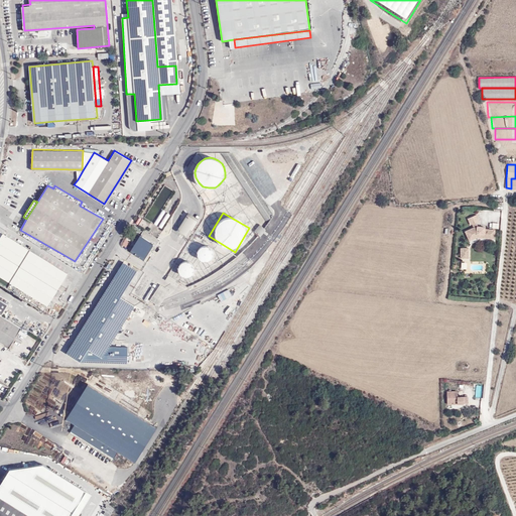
[(199,221),(188,214),(176,232),(187,238),(199,221)]
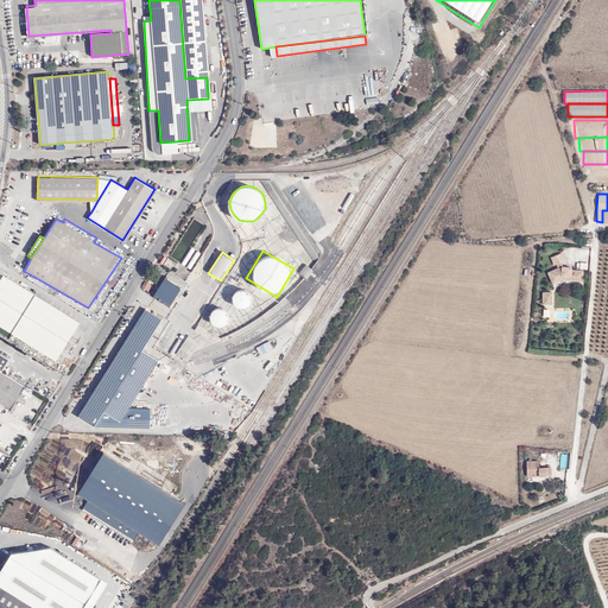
[(562,252),(551,257),(555,264),(556,264),(561,261),(564,259),(562,252)]
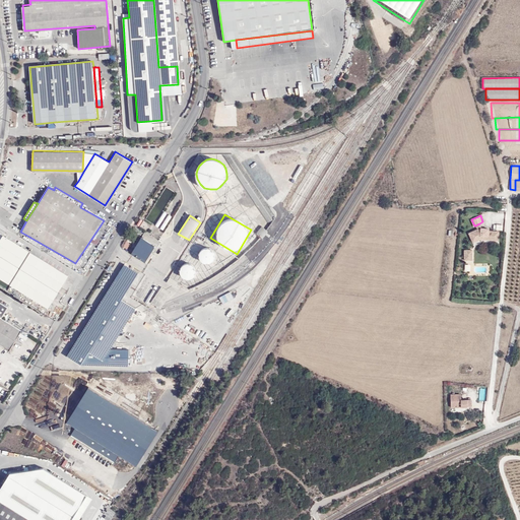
[(261,226),(256,234),(263,239),(268,233),(261,226)]
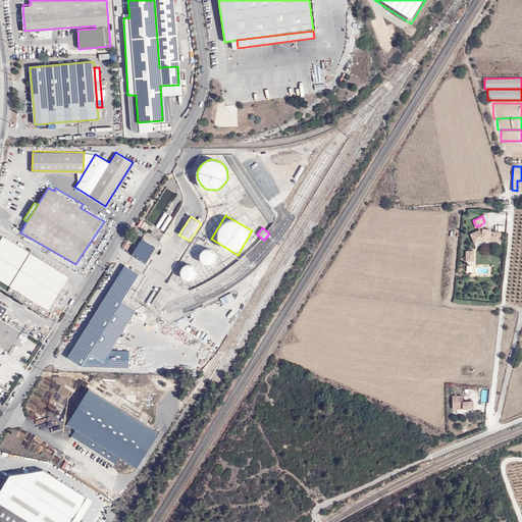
[(473,240),(482,237),(484,237),(484,240),(500,241),(501,231),(490,231),(490,229),(484,228),(484,230),(479,229),(471,233),(473,240)]
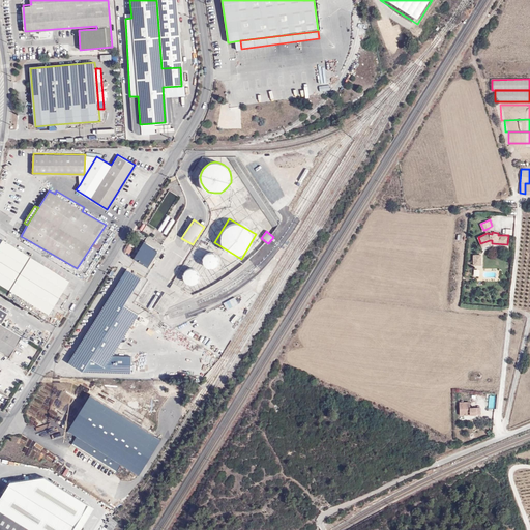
[(164,245),(147,236),(134,259),(136,260),(149,268),(164,245)]
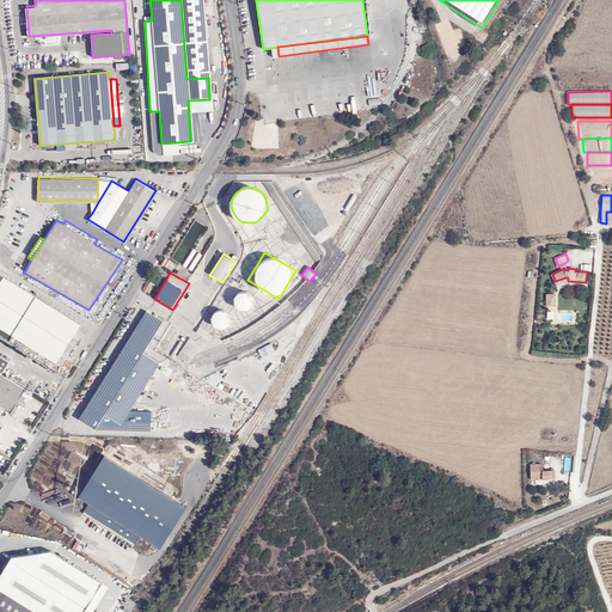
[(0,328),(55,362),(80,325),(2,276),(0,281),(0,328)]
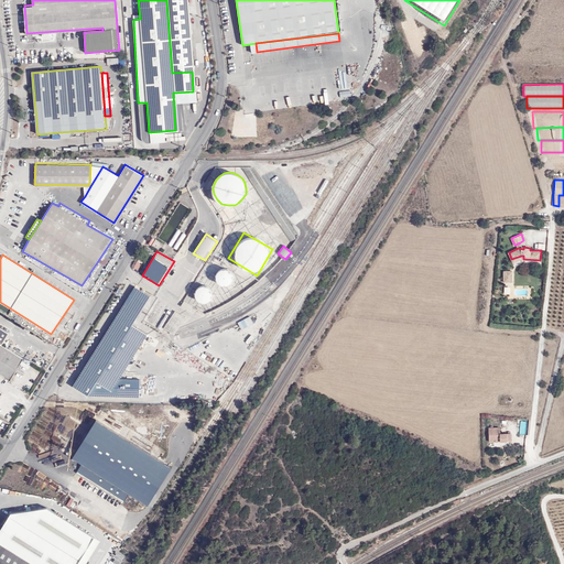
[(230,269),(216,270),(217,283),(230,283),(230,269)]
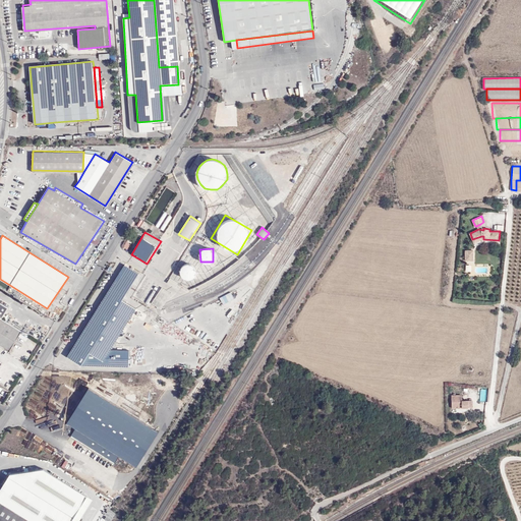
[(124,297),(138,274),(125,266),(67,356),(81,365),(129,367),(129,363),(132,363),(132,358),(129,358),(129,350),(110,350),(135,308),(122,300),(124,297)]
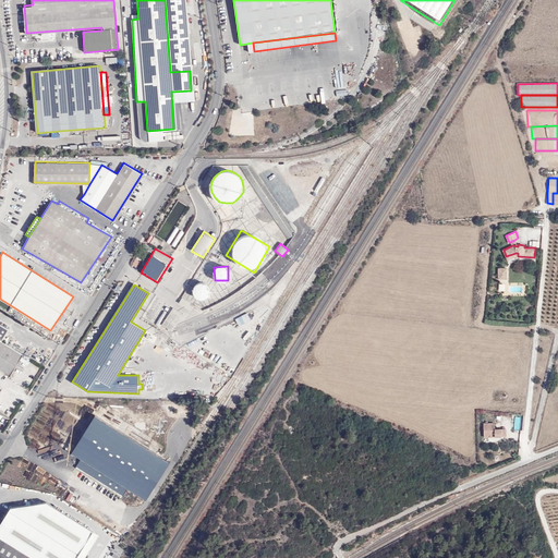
[(182,299),(180,303),(189,307),(191,303),(182,299)]
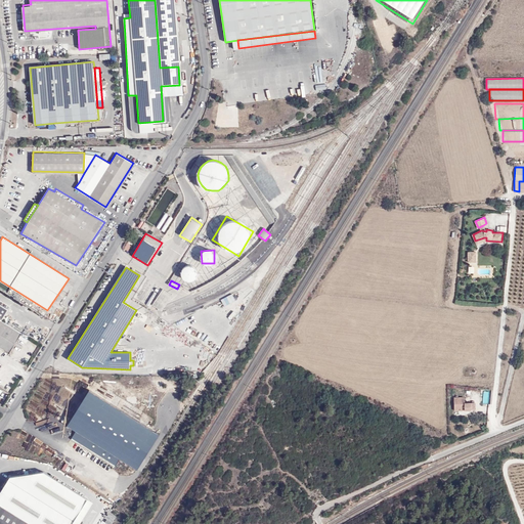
[(172,294),(163,288),(153,304),(163,309),(172,294)]
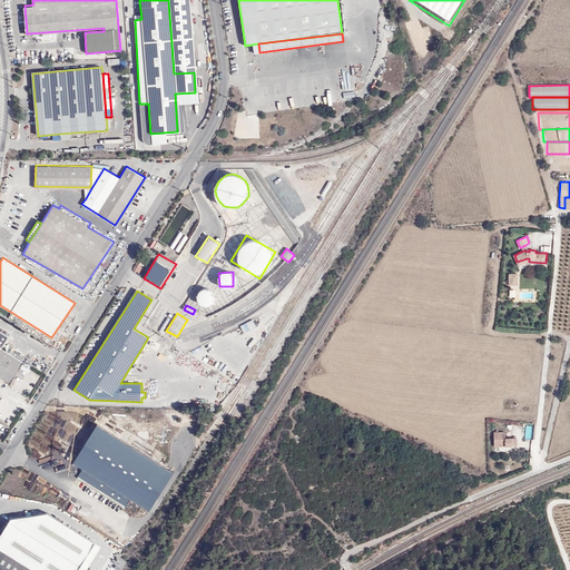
[(253,320),(241,326),(244,334),(257,327),(253,320)]
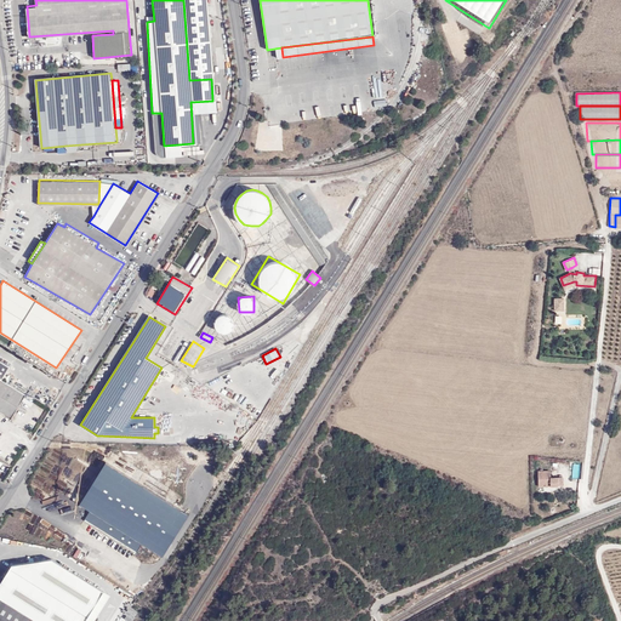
[(148,354),(146,358),(161,368),(164,364),(148,354)]
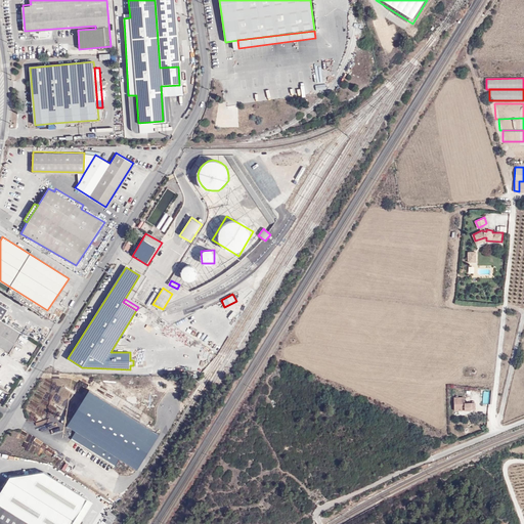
[(0,303),(0,317),(3,320),(5,317),(9,310),(0,303)]
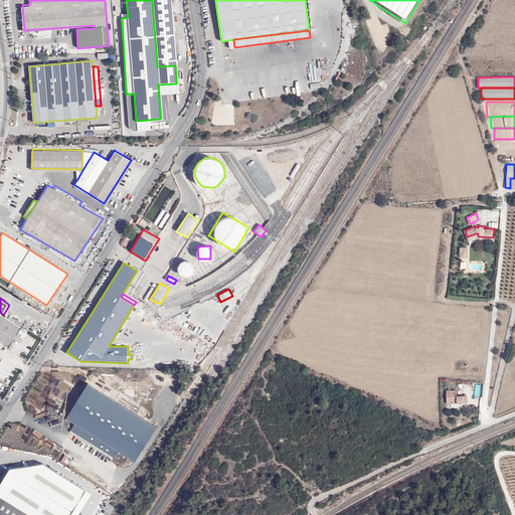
[(0,341),(9,347),(22,326),(7,318),(3,315),(0,312),(0,341)]
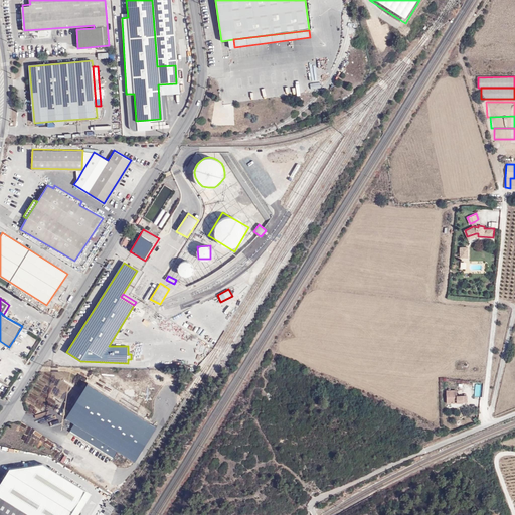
[(135,461),(157,426),(89,383),(66,417),(74,423),(70,432),(113,459),(118,451),(135,461)]
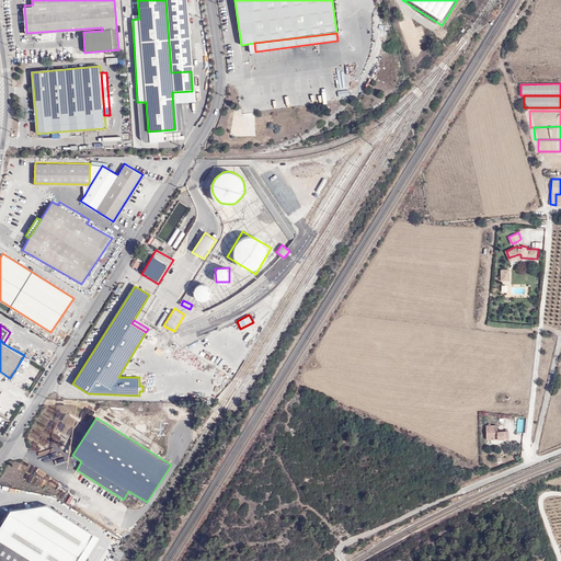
[(64,560),(77,560),(93,535),(47,505),(11,511),(3,523),(64,560)]
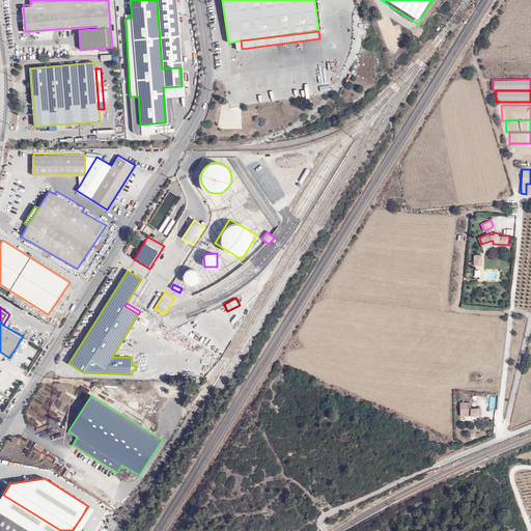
[(60,530),(3,495),(0,499),(0,510),(4,514),(6,511),(38,530),(37,530),(60,530)]
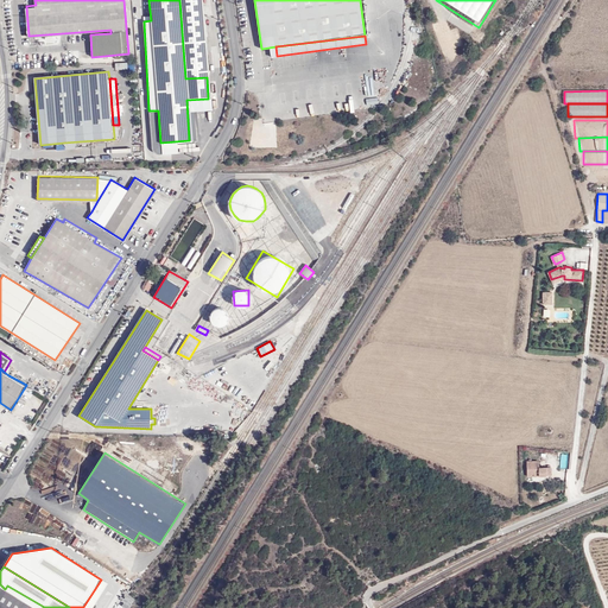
[(92,607),(108,583),(101,580),(83,607),(92,607)]
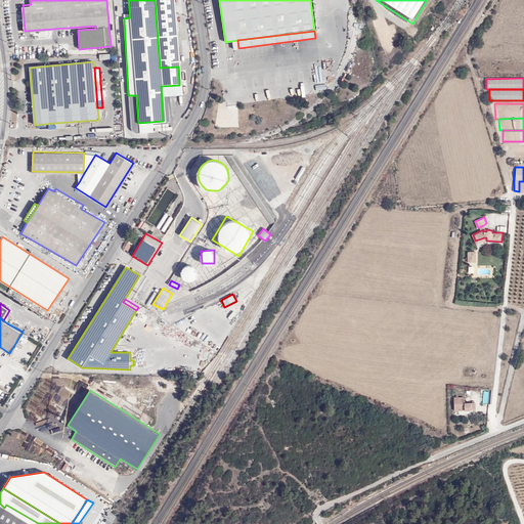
[(0,523),(37,523),(38,523),(6,505),(4,508),(0,504),(0,523)]
